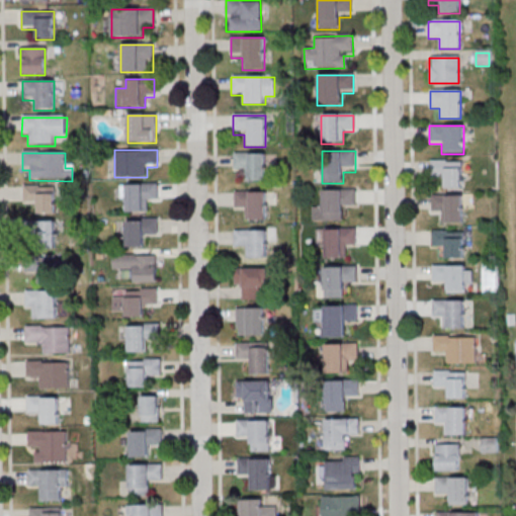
[(264,154),(233,154),(233,172),(244,172),(244,182),(264,182),(264,154)]
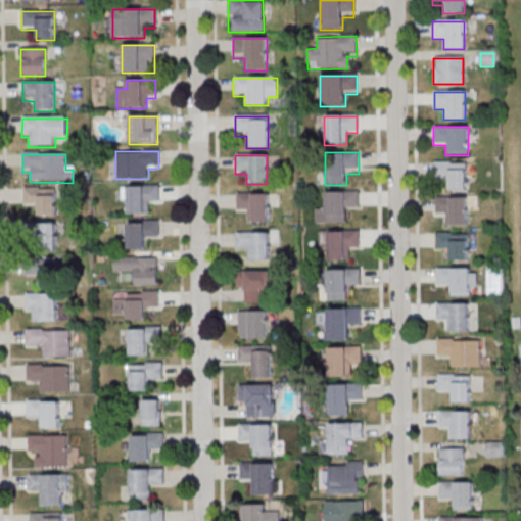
[(444,191),(466,190),(466,163),(433,163),(433,181),(444,181),(444,191)]
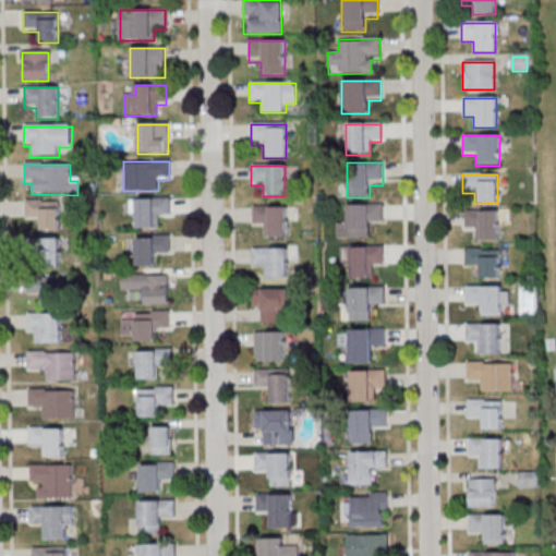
[(129,200),(129,216),(135,216),(135,230),(158,230),(158,217),(170,217),(170,200),(129,200)]
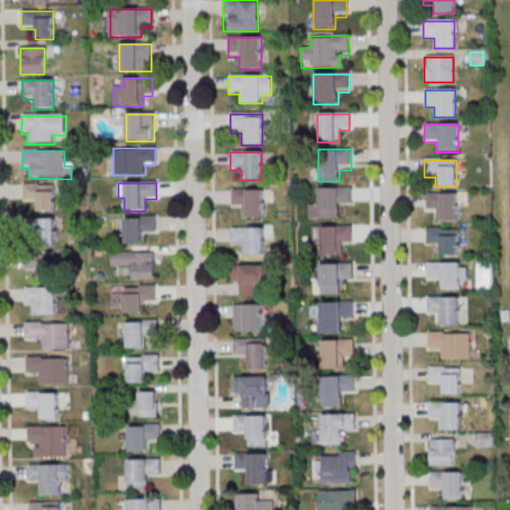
[(36,213),(55,213),(55,186),(22,186),(22,202),(36,202),(36,213)]
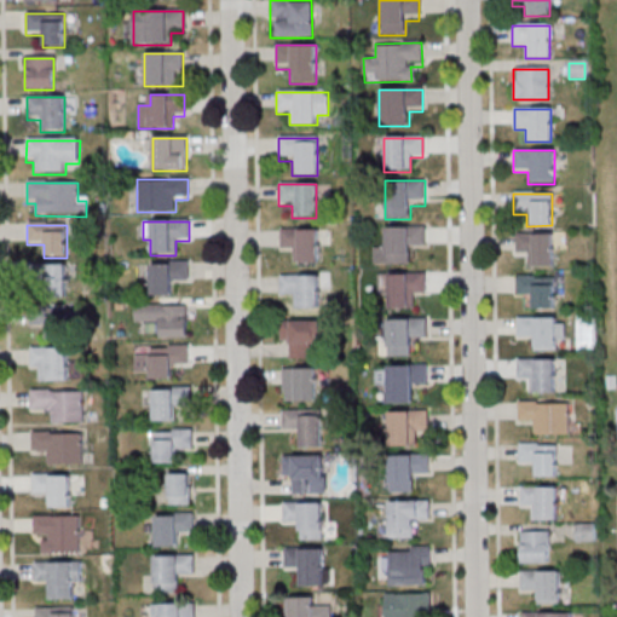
[(413,265),(413,251),(425,251),(425,228),(385,228),(385,244),(373,244),(373,265),(413,265)]
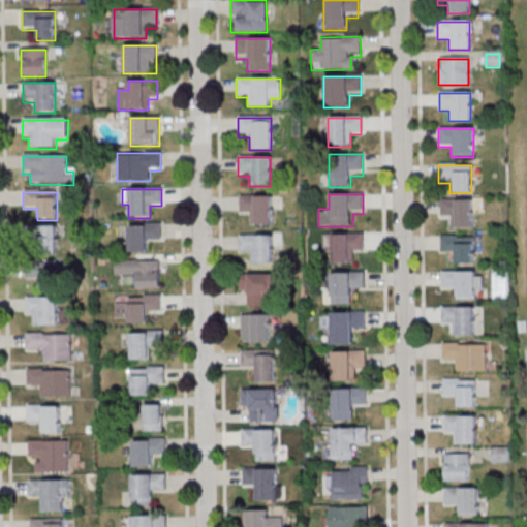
[(271,196),(239,196),(239,216),(250,216),(250,225),(271,225),(271,196)]
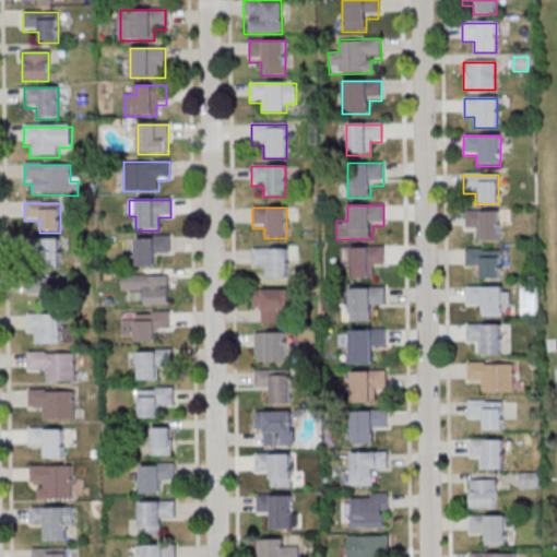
[(498,212),(465,212),(465,232),(477,232),(477,241),(498,241),(498,212)]
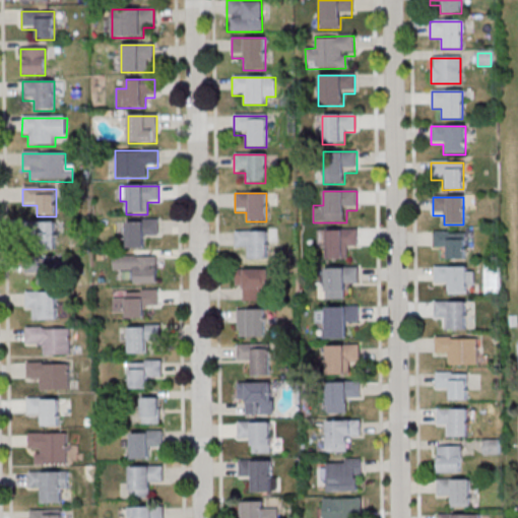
[(126,250),(144,250),(144,239),(158,239),(158,221),(126,221),(126,250)]
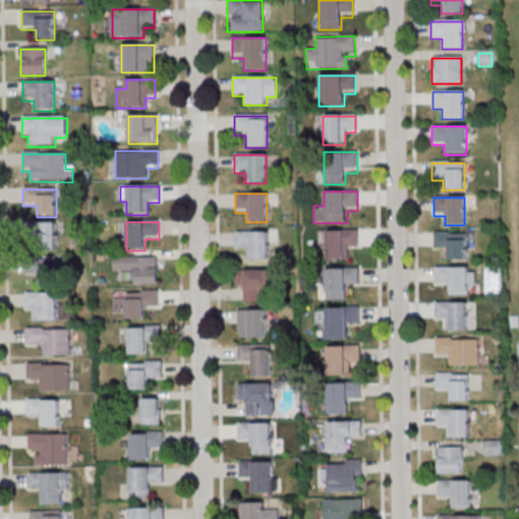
[(56,224),(31,224),(31,251),(56,251),(56,224)]
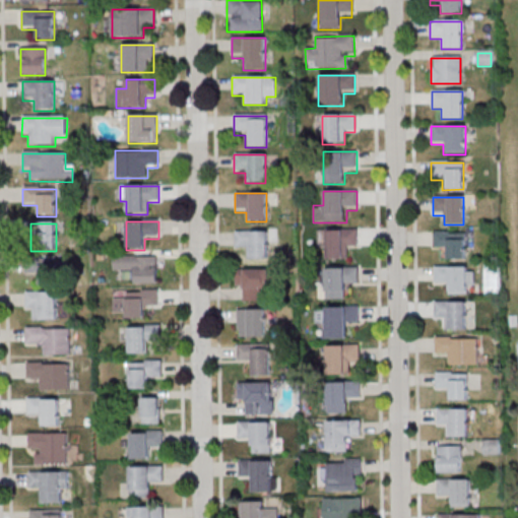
[(317,231),(317,249),(325,249),(325,260),(346,260),(346,250),(357,250),(357,231),(317,231)]
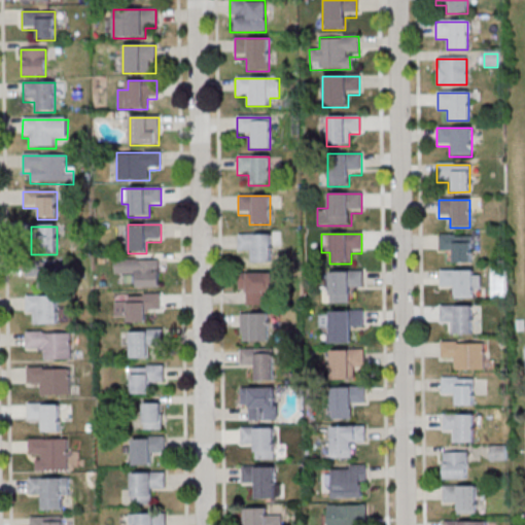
[(271,236),(238,236),(238,253),(249,253),(249,264),(271,264),(271,236)]
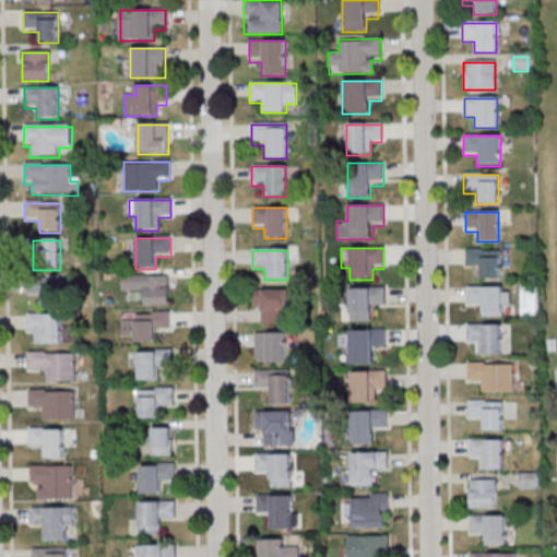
[(499,280),(499,250),(465,250),(465,269),(477,269),(477,280),(499,280)]
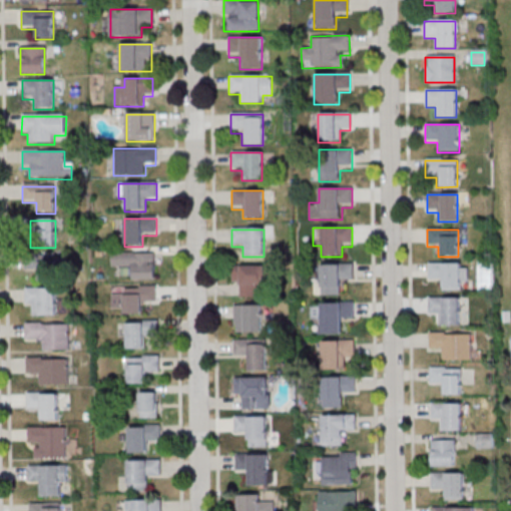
[(131,281),(154,281),(154,254),(111,254),(111,269),(131,269),(131,281)]
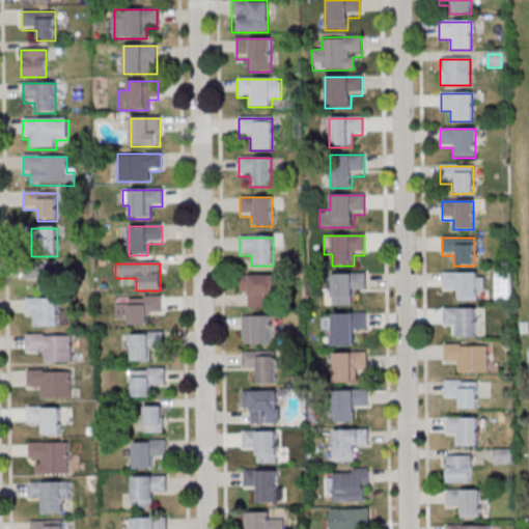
[(57,266),(26,266),(26,280),(38,280),(38,291),(57,291),(57,266)]
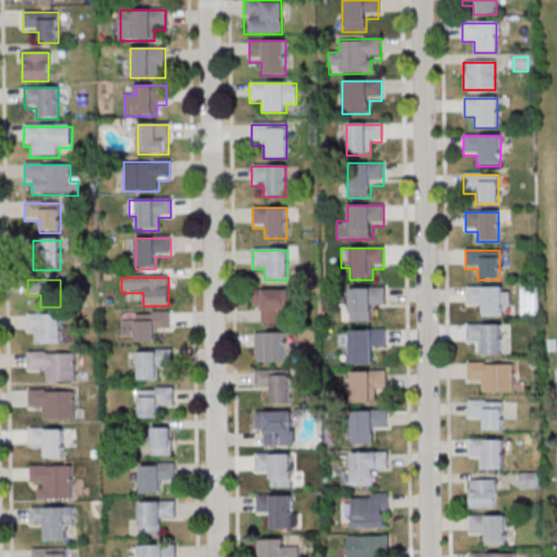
[(478,317),(504,317),(504,308),(508,308),(508,287),(465,287),(465,307),(478,307),(478,317)]
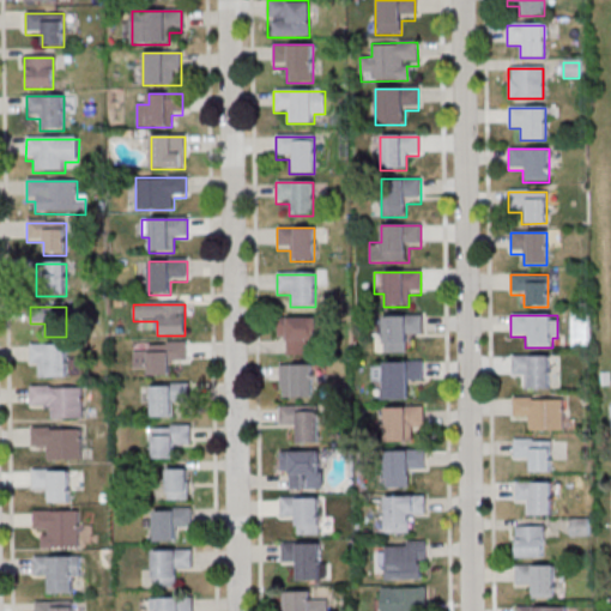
[(409,355),(409,339),(422,339),(422,316),(381,316),(381,355),(409,355)]
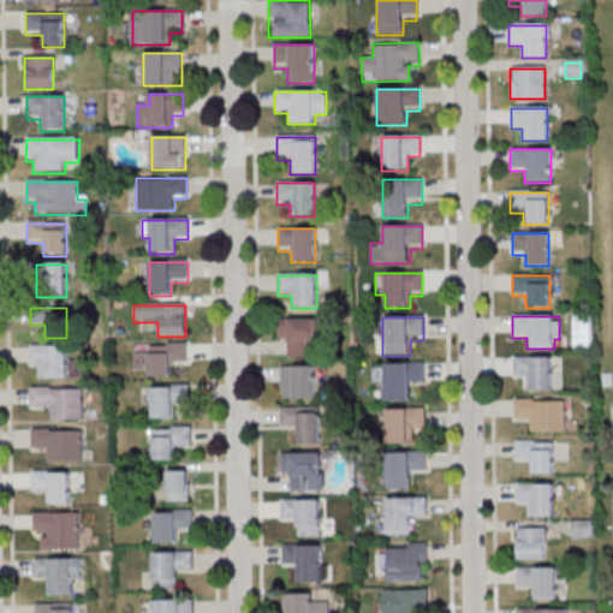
[(316,344),(316,320),(278,320),(278,343),(287,343),(287,357),(308,357),(308,344),(316,344)]
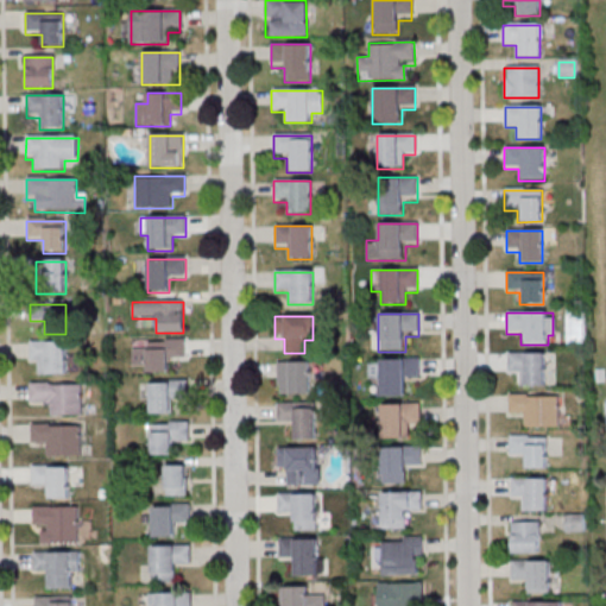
[(145,373),(171,373),(171,361),(184,360),(184,340),(146,341),(146,352),(133,352),(133,365),(145,365),(145,373)]
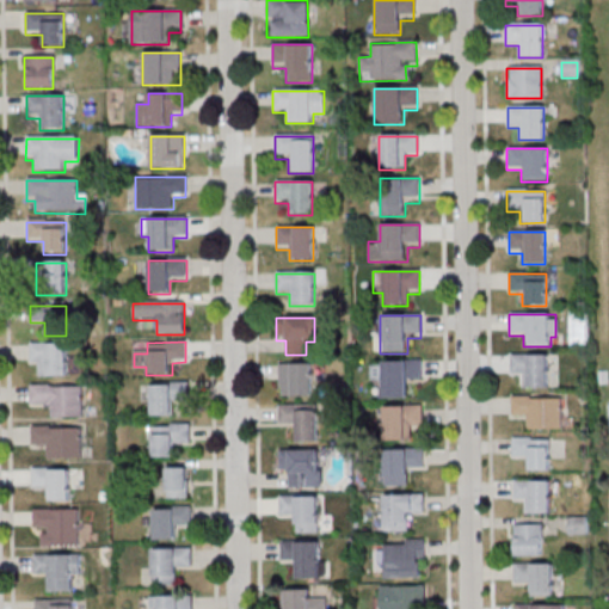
[(67,374),(67,344),(29,344),(30,374),(67,374)]
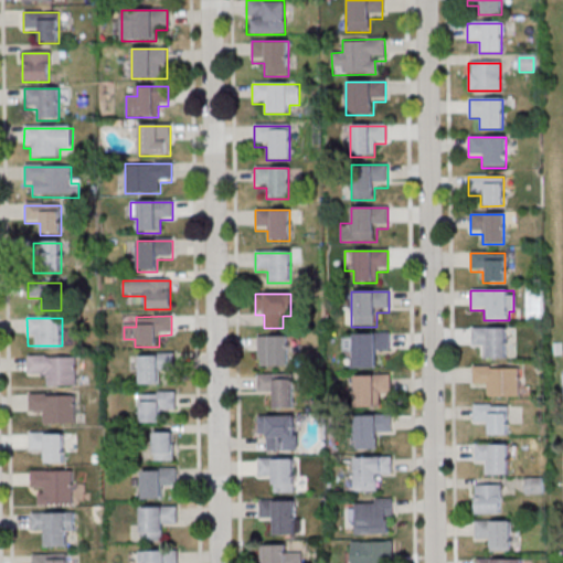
[(506,329),(470,329),(470,348),(482,348),(482,359),(506,359),(506,329)]
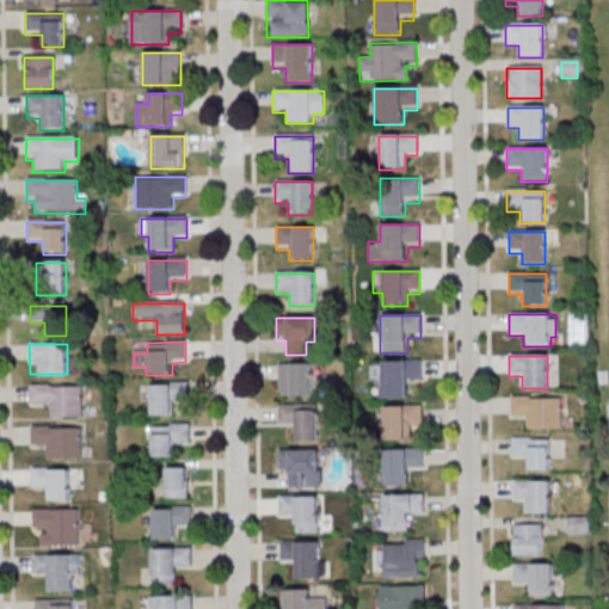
[(371,361),(370,382),(381,382),(381,399),(407,400),(407,383),(420,385),(422,362),(371,361)]
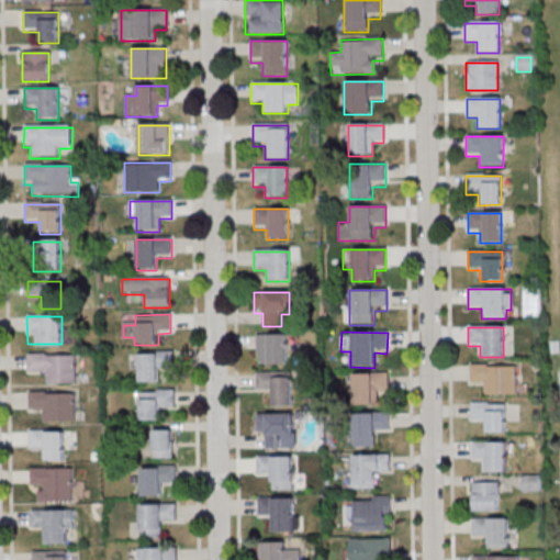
[(287,365),(287,335),(256,335),(256,365),(287,365)]
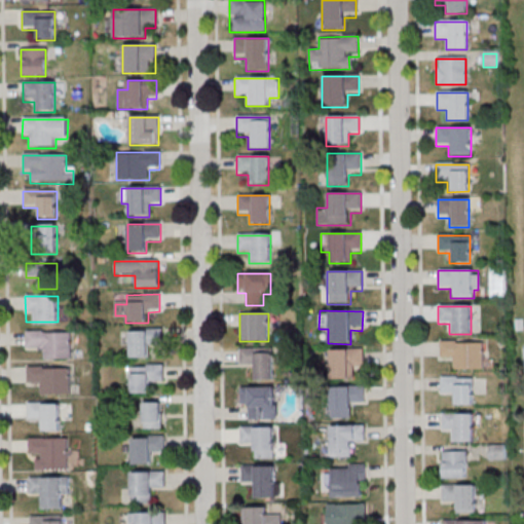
[(161,331),(128,331),(128,359),(150,359),(150,347),(161,347),(161,331)]
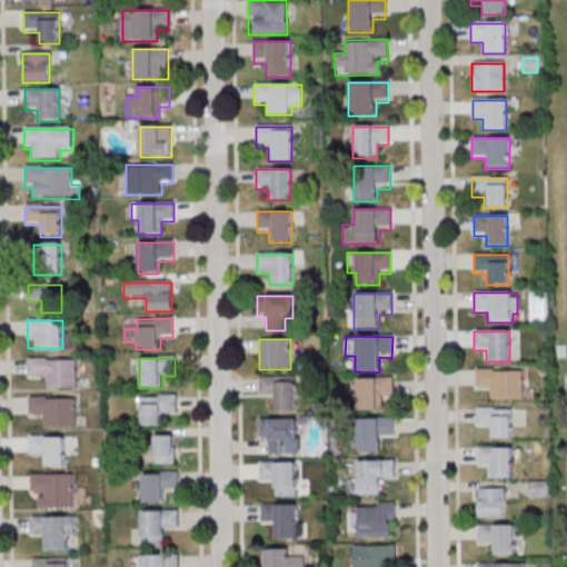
[(77,389),(77,360),(28,360),(28,378),(47,378),(47,389),(77,389)]
